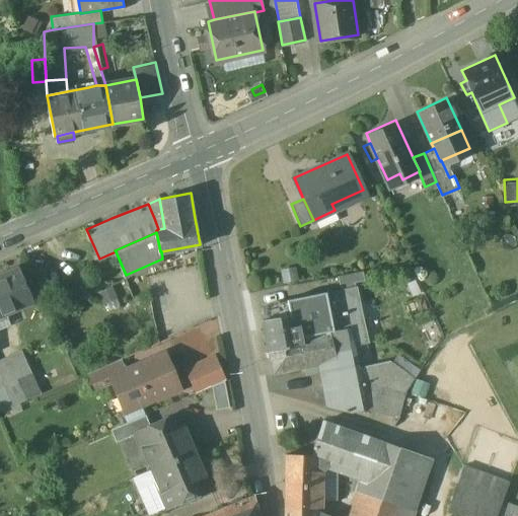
[(19,267),(0,274),(0,314),(33,300),(19,267)]
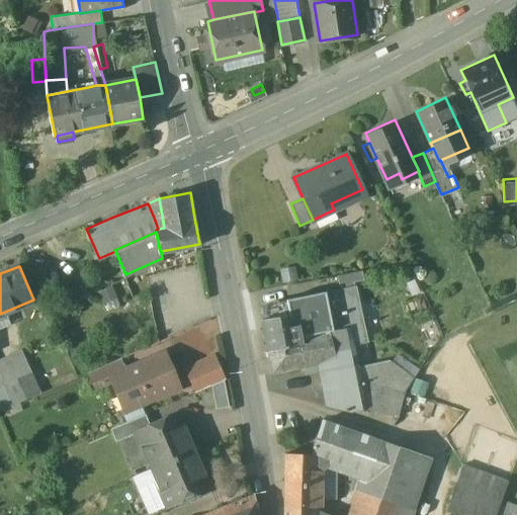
[(366,268),(342,273),(344,288),(359,285),(358,280),(368,278),(366,268)]
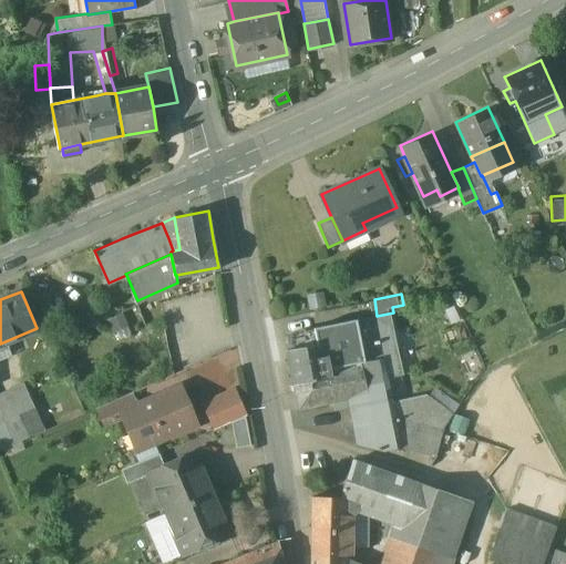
[(123,310),(109,314),(114,336),(130,332),(123,310)]
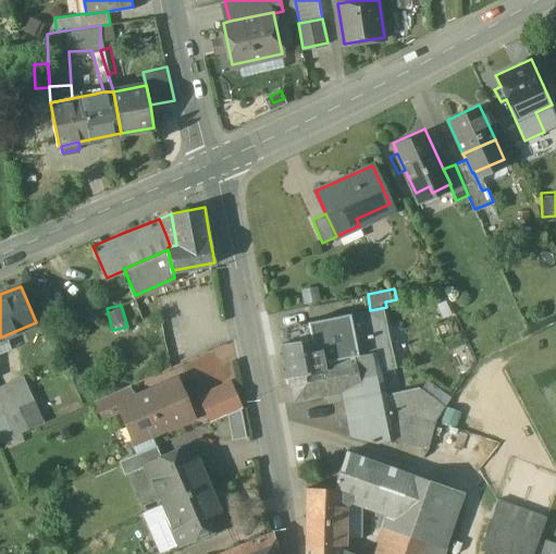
[(370,310),(348,314),(356,355),(378,352),(382,368),(396,366),(390,334),(386,307),(370,310)]
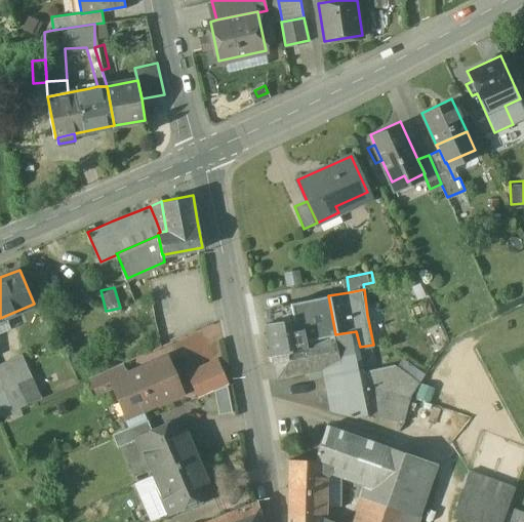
[(294,304),(296,317),(298,316),(303,340),(335,334),(328,295),(294,304)]
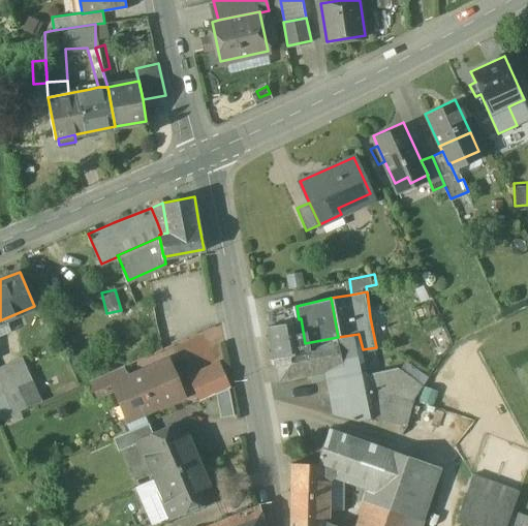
[(299,319),(267,326),(274,358),(307,351),(305,343),(301,318),(299,319)]
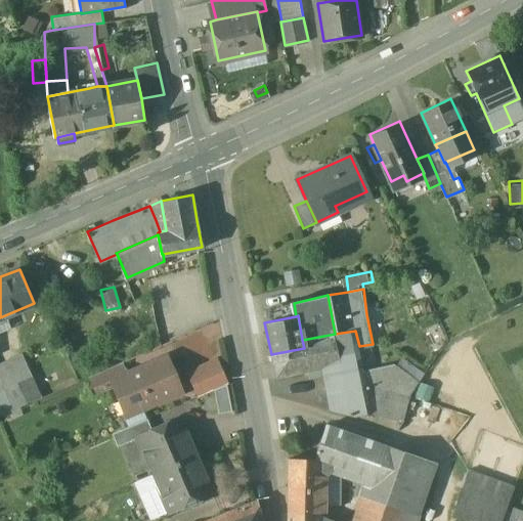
[(215,323),(169,335),(173,352),(219,340),(215,323)]
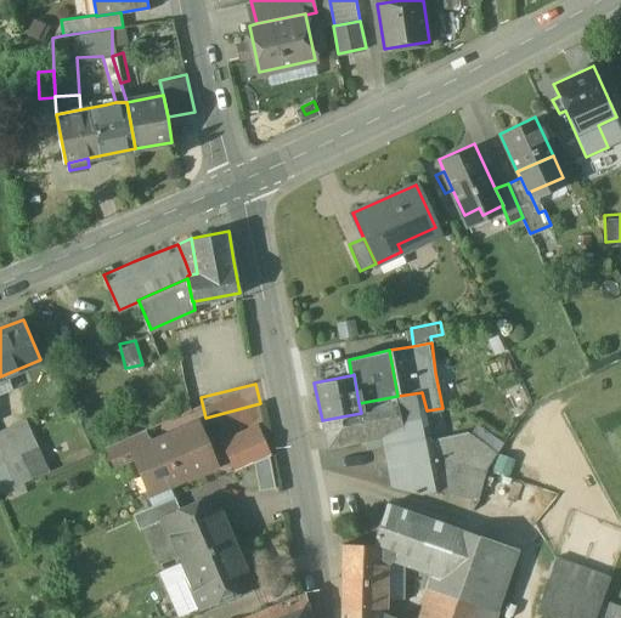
[(422,392),(397,396),(404,434),(382,437),(391,485),(425,492),(441,488),(435,459),(486,472),(486,466),(497,452),(470,432),(432,438),(427,410),(422,392)]
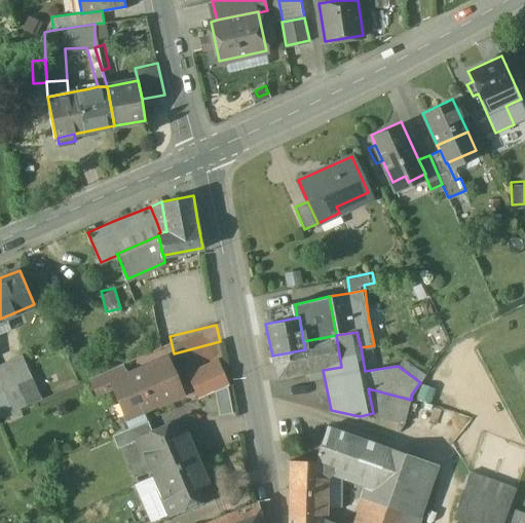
[(305,349),(272,356),(276,378),(323,370),(341,367),(336,335),(303,341),(305,349)]
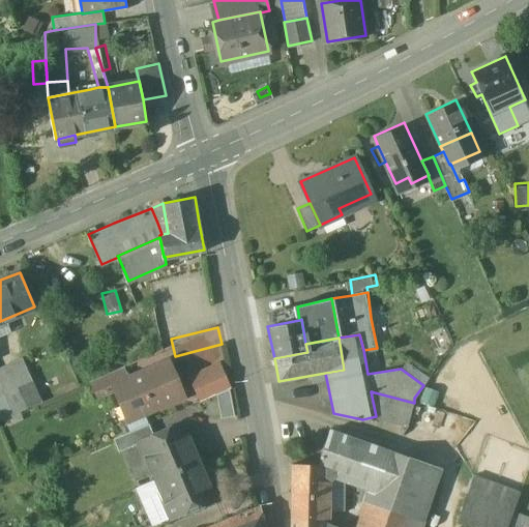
[(198,364),(211,359),(207,347),(193,352),(198,364)]
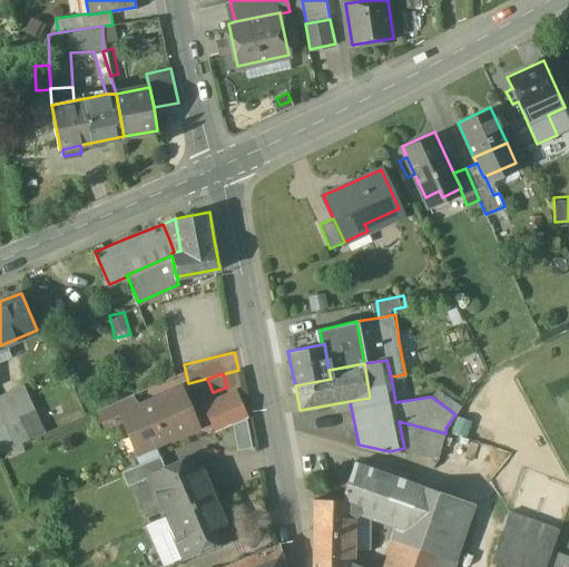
[(25,383),(0,393),(0,411),(3,420),(15,445),(30,438),(19,414),(35,407),(25,383)]
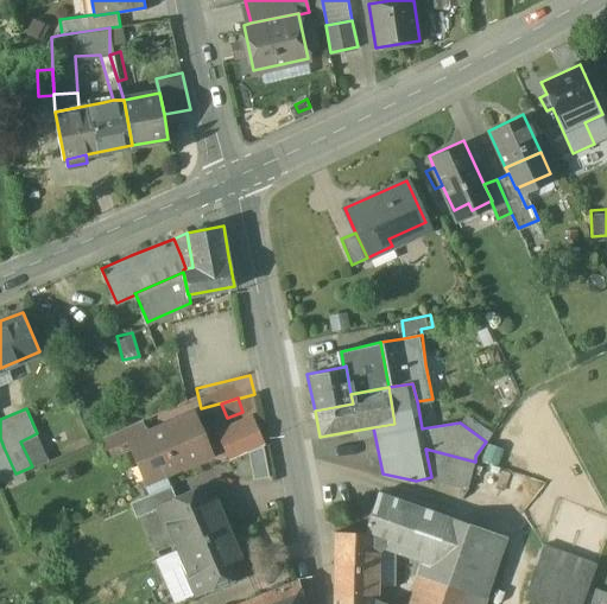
[(144,436),(132,440),(133,444),(140,462),(147,459),(155,476),(209,452),(193,414),(144,436)]
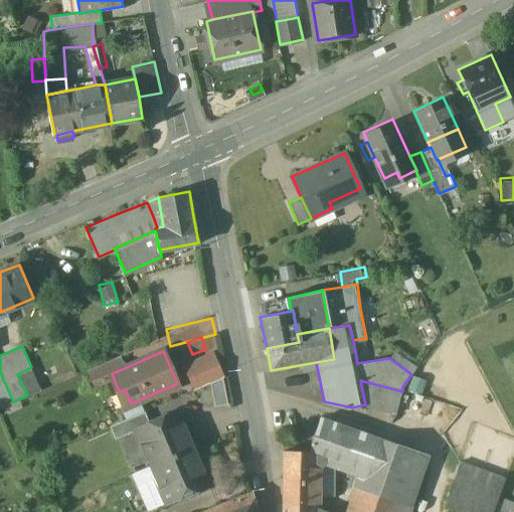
[(214,353),(187,365),(196,388),(211,381),(223,376),(224,376),(214,353)]
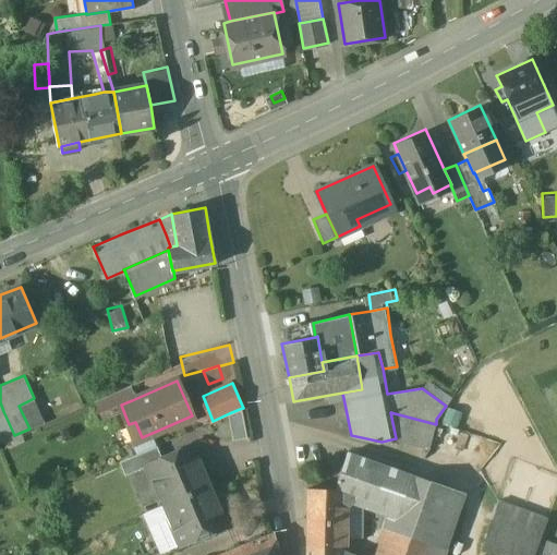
[(126,387),(98,399),(105,415),(122,408),(121,405),(132,400),(126,387)]
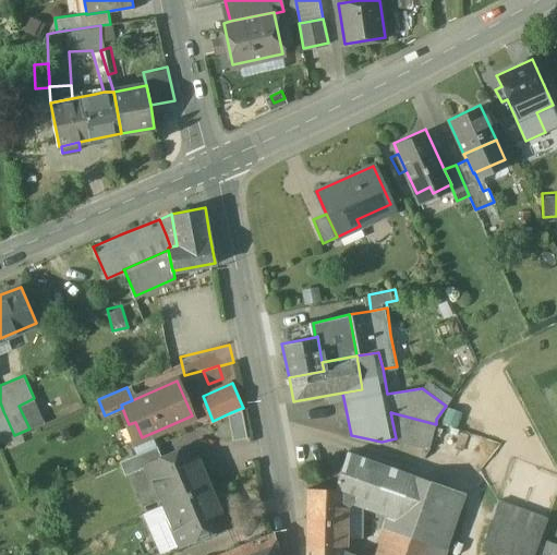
[(34,398),(19,406),(29,429),(45,422),(34,398)]
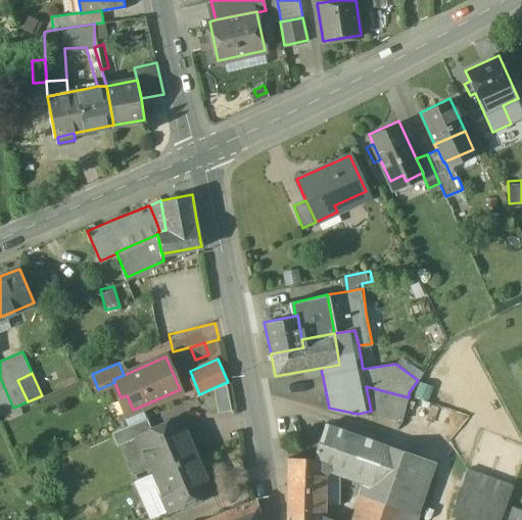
[(227,382),(215,387),(219,412),(232,409),(227,382)]
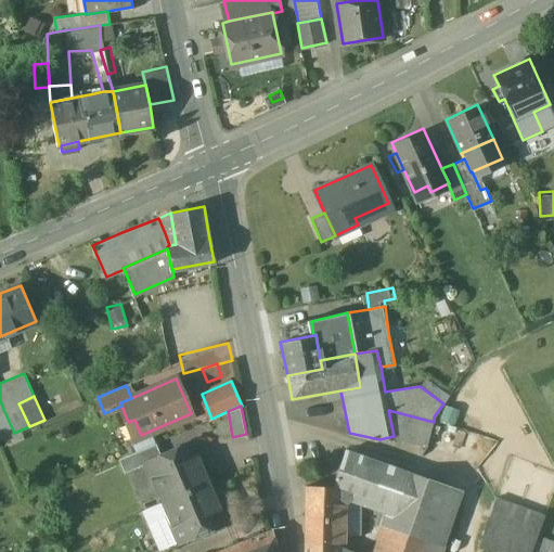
[(3,409),(0,410),(0,438),(14,433),(3,409)]
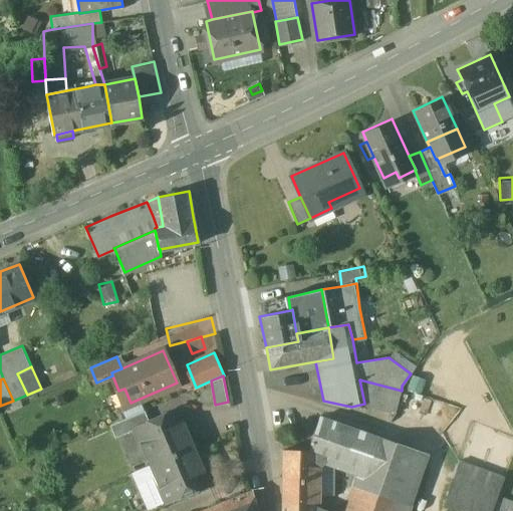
[(402,391),(359,379),(364,404),(396,412),(402,391)]
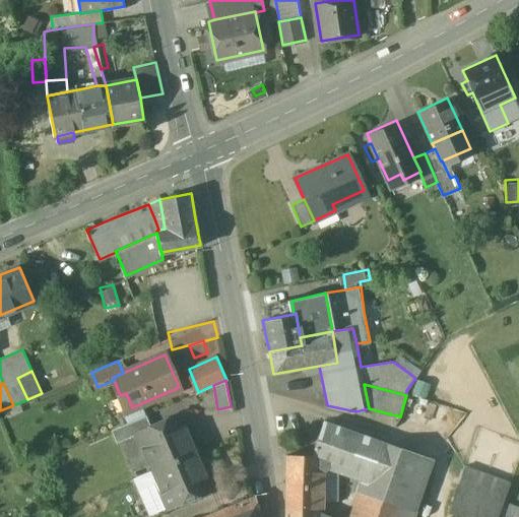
[(151,426),(136,432),(137,434),(152,469),(193,451),(189,440),(191,439),(180,413),(151,426)]
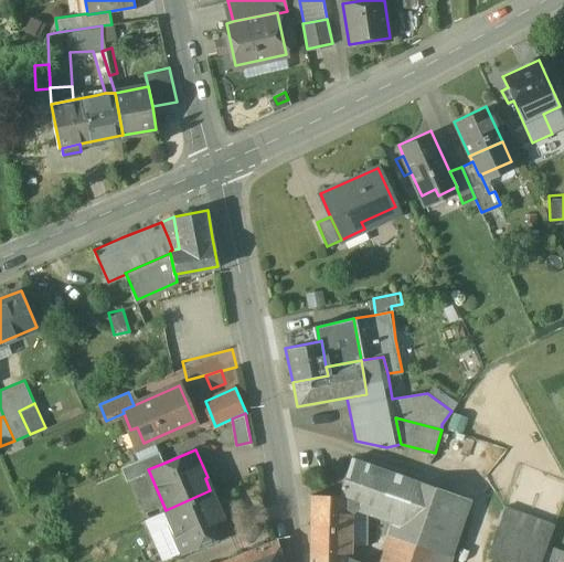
[(160,451),(121,466),(127,480),(149,472),(148,469),(165,463),(160,451)]
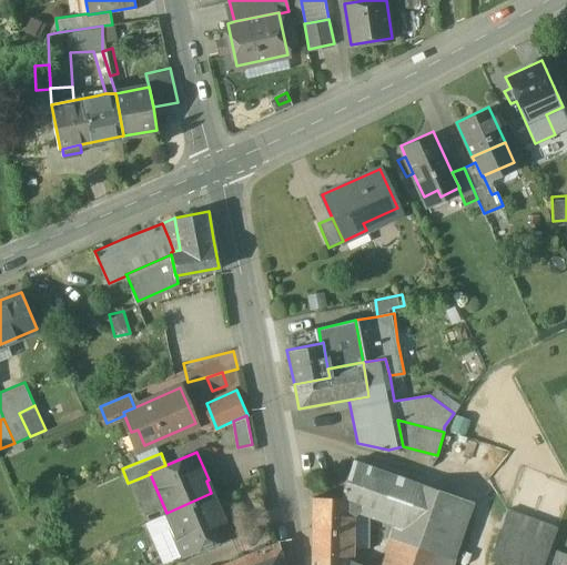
[(421,485),(352,461),(344,490),(358,494),(355,504),(362,506),(407,523),(421,485)]
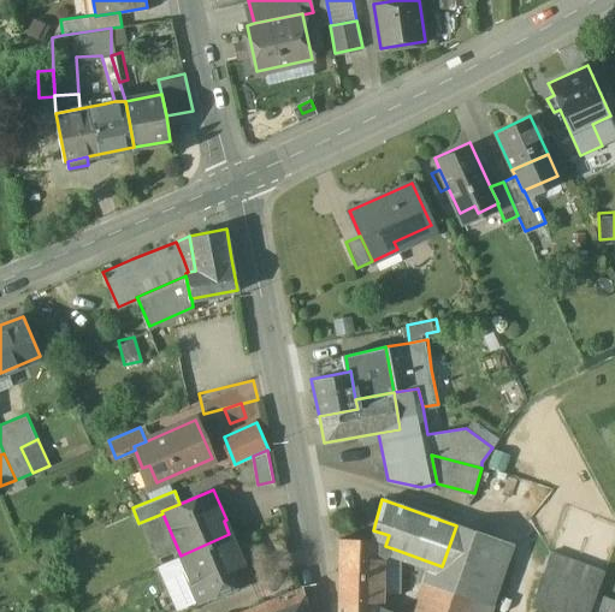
[(508,542),(457,524),(456,526),(442,566),(429,602),(455,611),(488,611),(510,551),(508,542)]
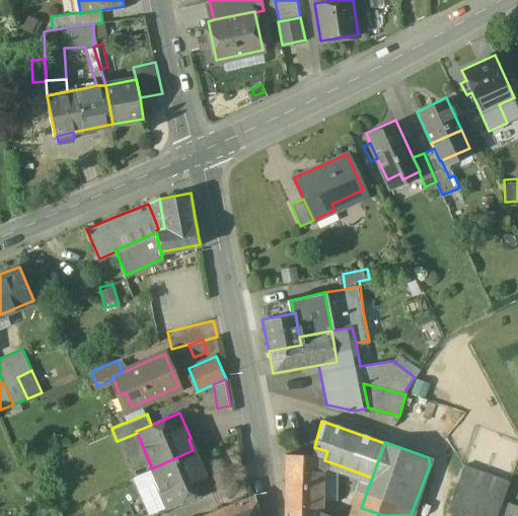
[(327,451),(314,447),(312,452),(317,453),(319,456),(319,469),(322,469),(330,462),(324,460),(327,451)]
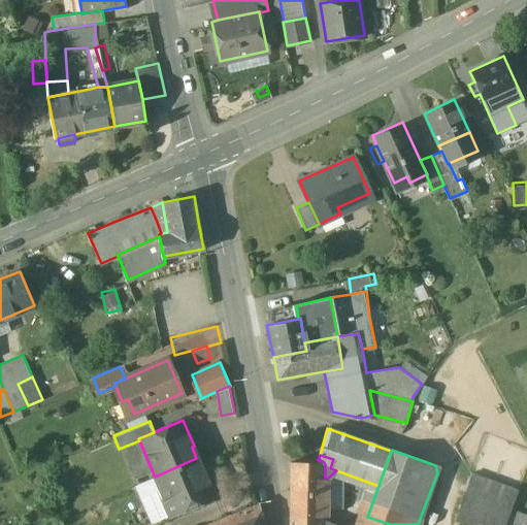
[(196,458),(155,477),(160,488),(171,515),(215,495),(203,469),(201,469),(196,458)]
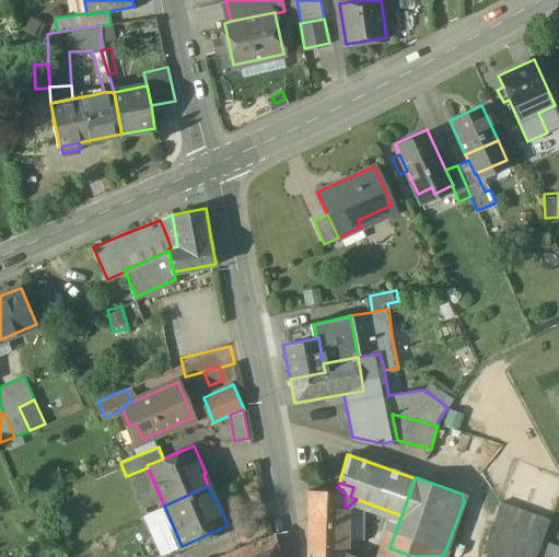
[(337,488),(337,489),(310,489),(307,547),(340,546),(348,546),(348,507),(345,507),(345,492),(342,489),(337,488)]
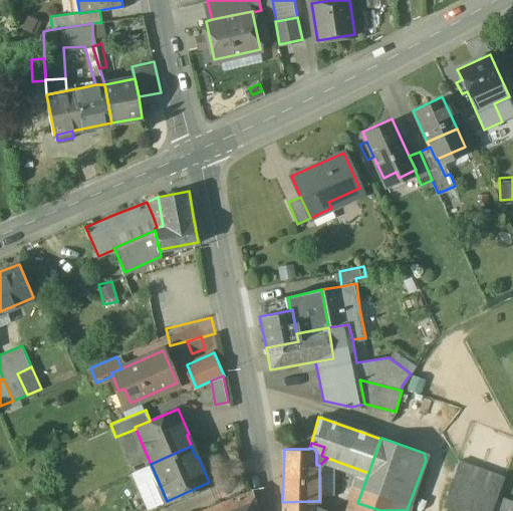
[(491,510),(498,495),(498,494),(505,477),(460,460),(453,478),(443,505),(460,510),(491,510)]
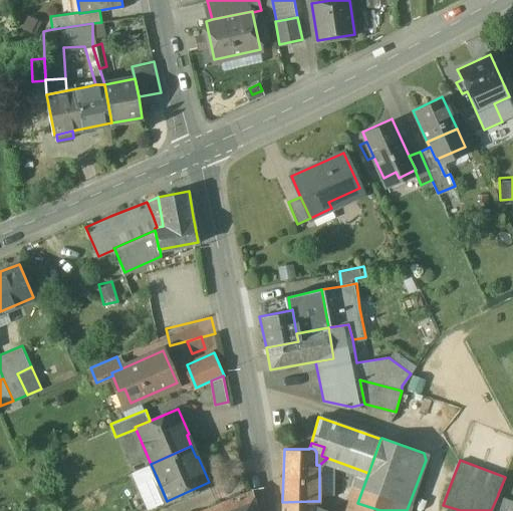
[(156,475),(141,482),(152,507),(167,501),(156,475)]
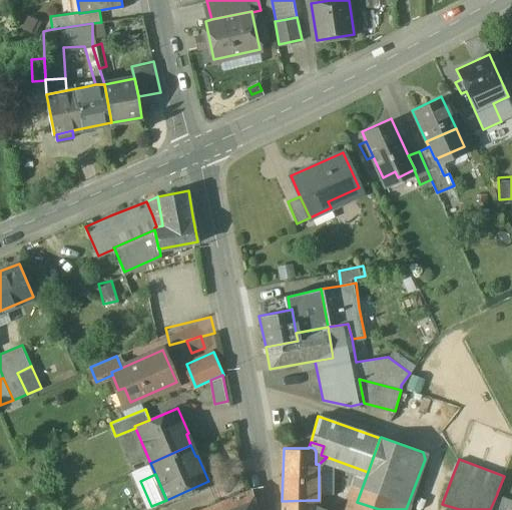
[(252,490),(202,509),(247,509),(256,509),(252,490)]
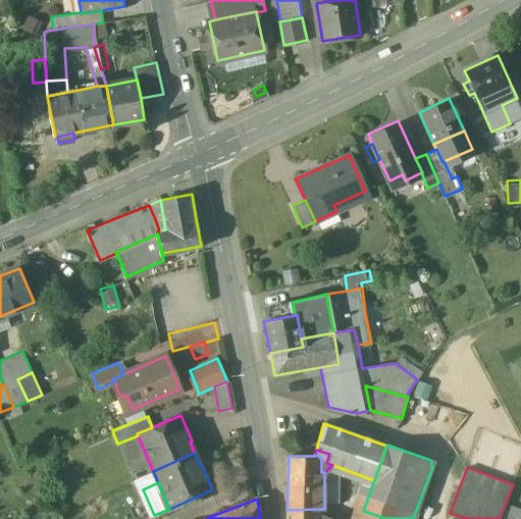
[(520,509),(506,503),(499,518),(520,518),(520,509)]
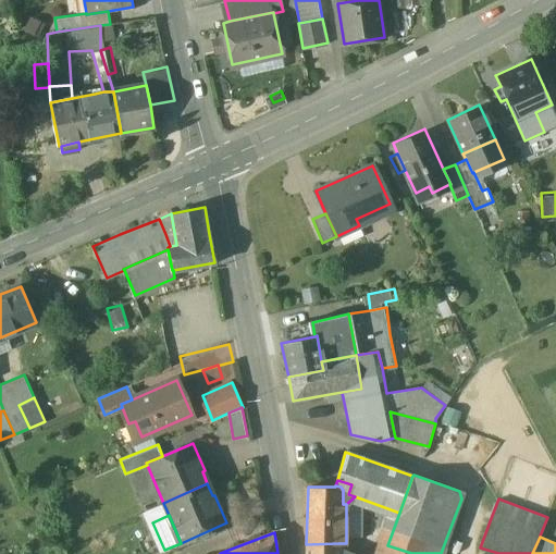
[(338,553),(338,543),(306,544),(306,553),(338,553)]
